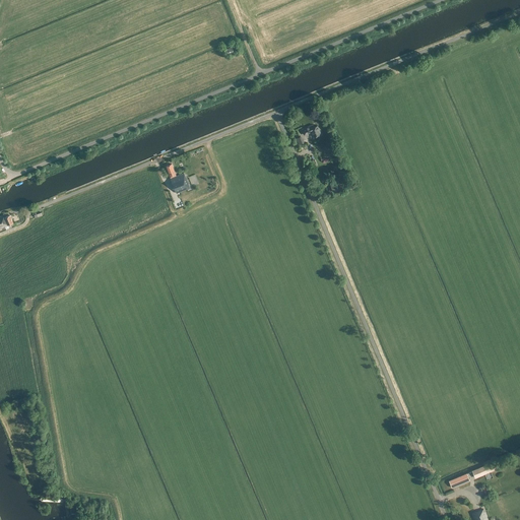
[(225,49),(228,55),(234,52),(232,46),(225,49)]
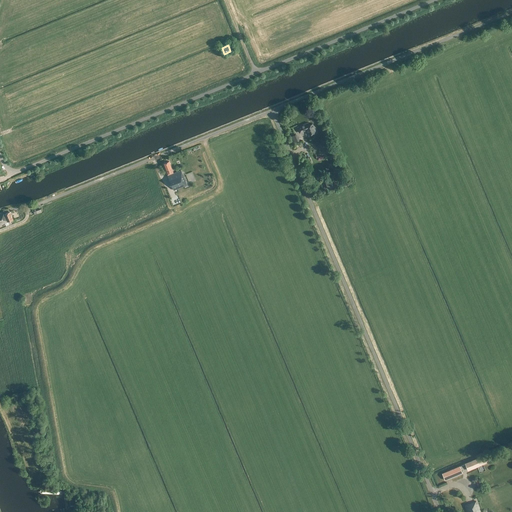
[(300,133),(307,130),(309,135),(316,132),(312,123),(309,125),(308,123),(297,127),(300,133)]
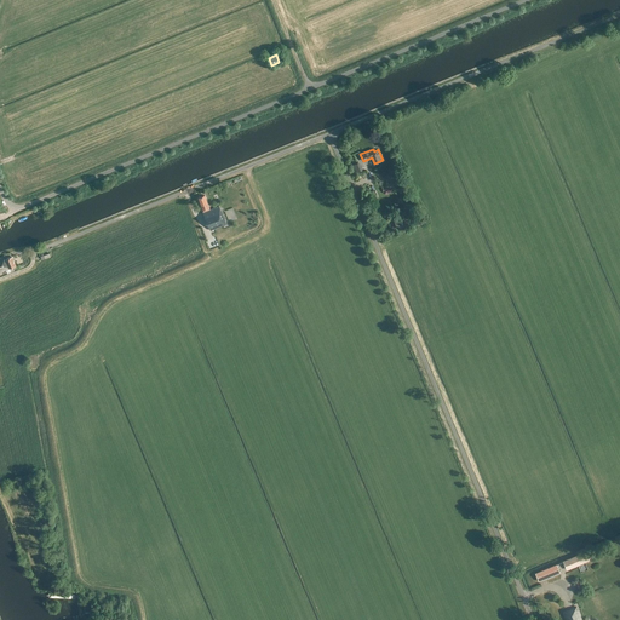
[(205,195),(197,197),(202,212),(210,208),(205,195)]
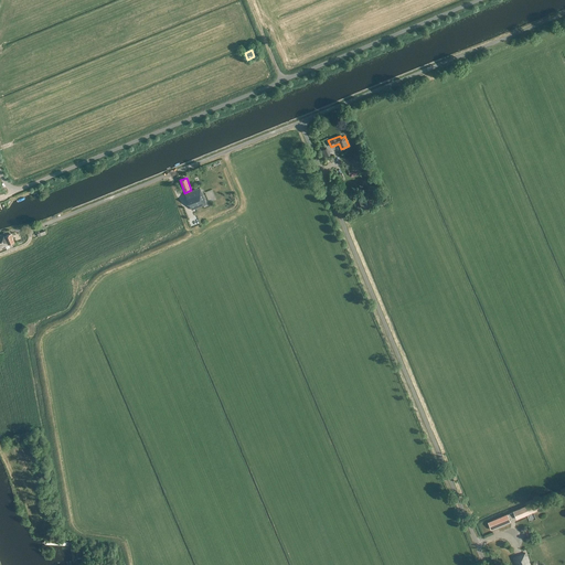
[(206,204),(200,189),(185,194),(192,210),(206,204)]
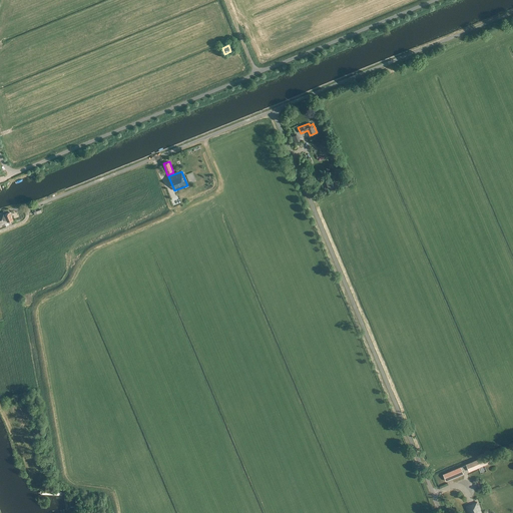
[(329,189),(339,185),(342,183),(341,179),(339,180),(337,176),(333,178),(334,180),(326,183),(329,189)]
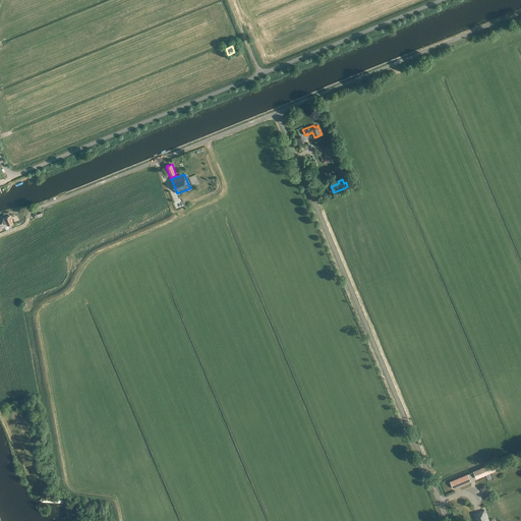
[(3,215),(0,216),(0,228),(13,223),(10,216),(4,218),(3,215)]
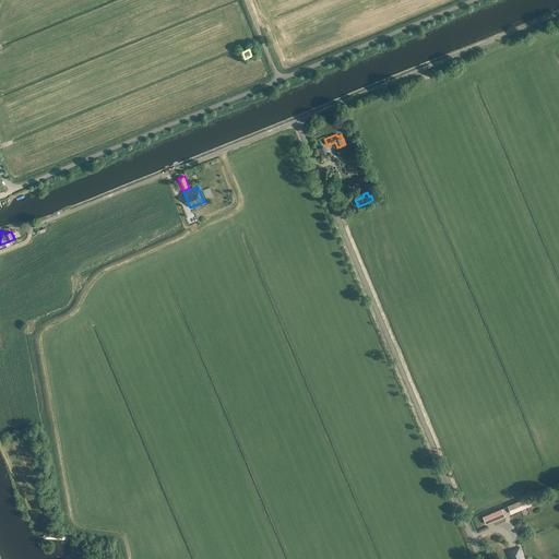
[(508,507),(511,513),(534,503),(531,497),(508,507)]
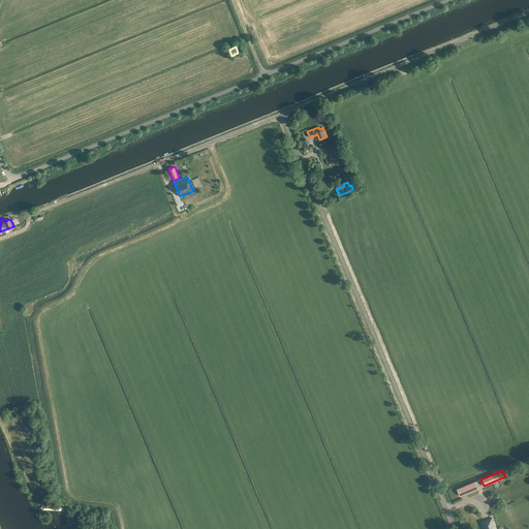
[(474,481),(457,489),(460,496),(477,489),(474,481)]
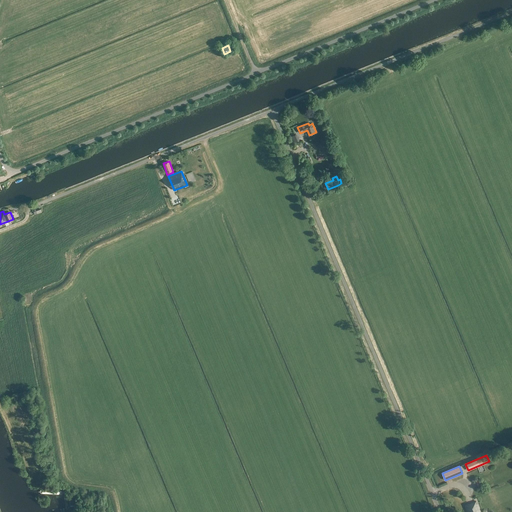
[(480,511),(476,501),(465,506),(467,511),(480,511)]
